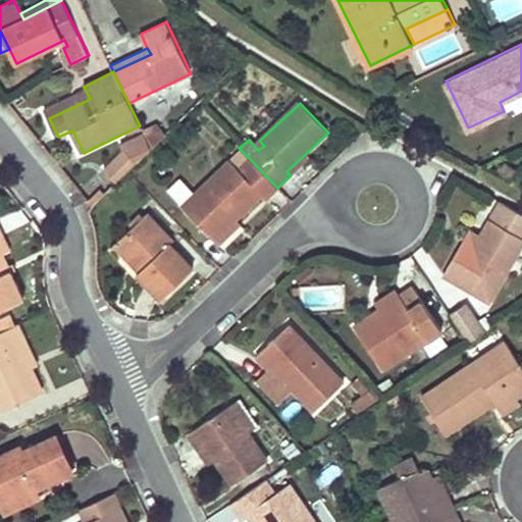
[(198,199),(245,154),(239,148),(192,193),(198,199)]
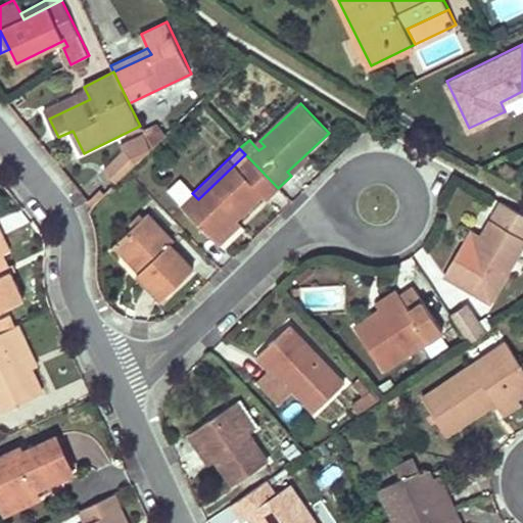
[(250,159),(245,154),(198,199),(192,193),(185,187),(180,188),(176,192),(174,198),(186,210),(185,211),(216,243),(239,222),(264,198),(268,202),(280,191),(278,188),(250,159)]
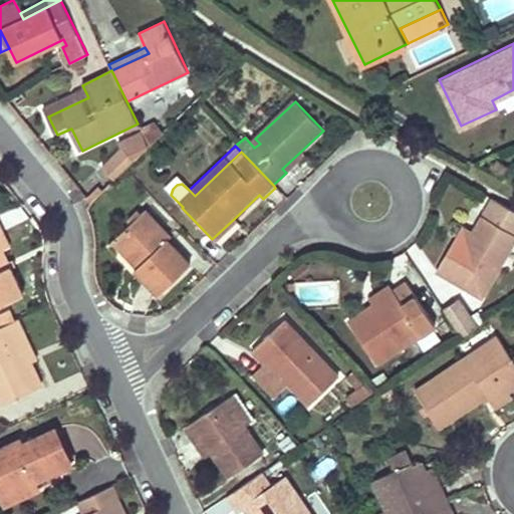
[(124,170),(129,166),(117,154),(99,172),(110,184),(124,170)]
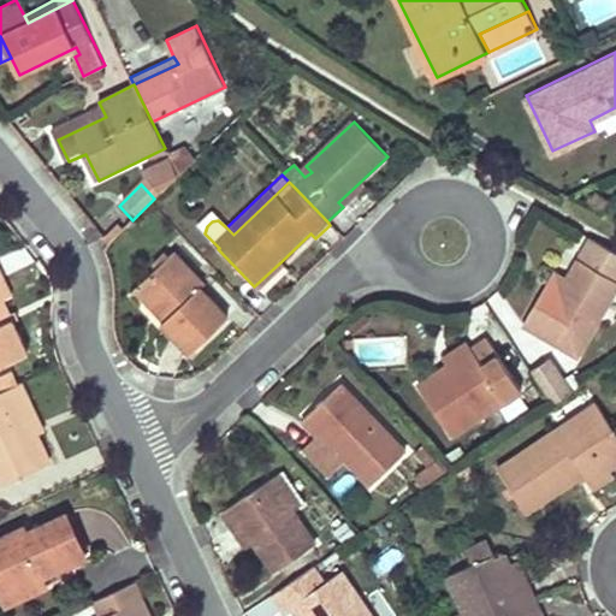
[(615,252),(590,238),(567,276),(555,295),(543,286),(521,323),(573,355),(615,284),(615,252)]
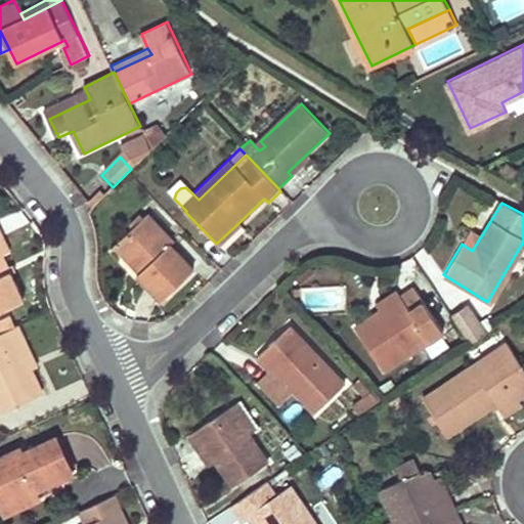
[(171,239),(146,214),(121,238),(145,265),(136,273),(160,299),(192,268),(168,243),(171,239)]
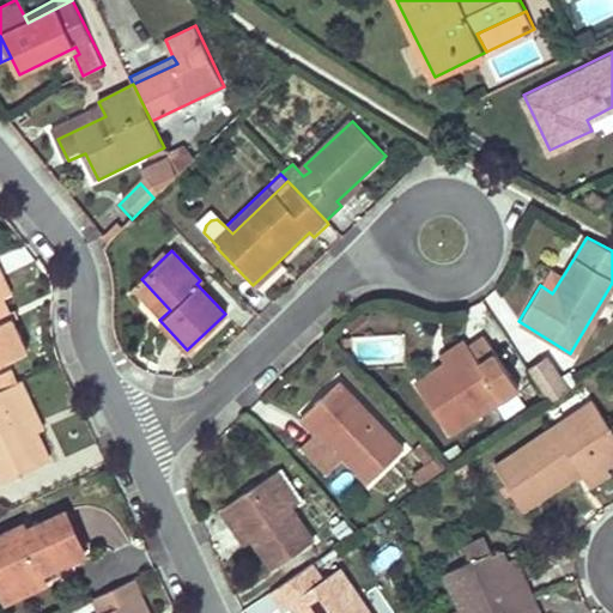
[(280,260),(253,285),(258,290),(285,265),(280,260)]
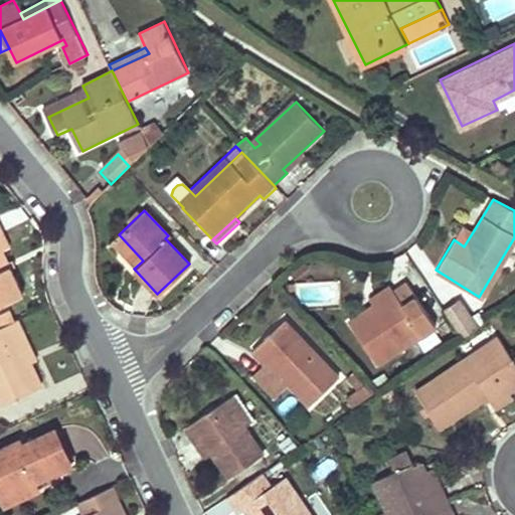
[(474,230),(464,223),(454,239),(464,246),(474,230)]
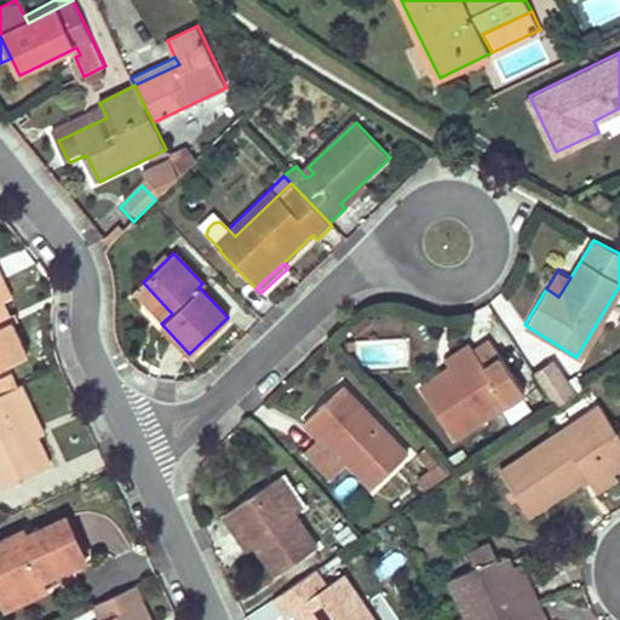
[(0,282),(0,368),(21,360),(0,311),(0,309),(10,305),(0,282)]
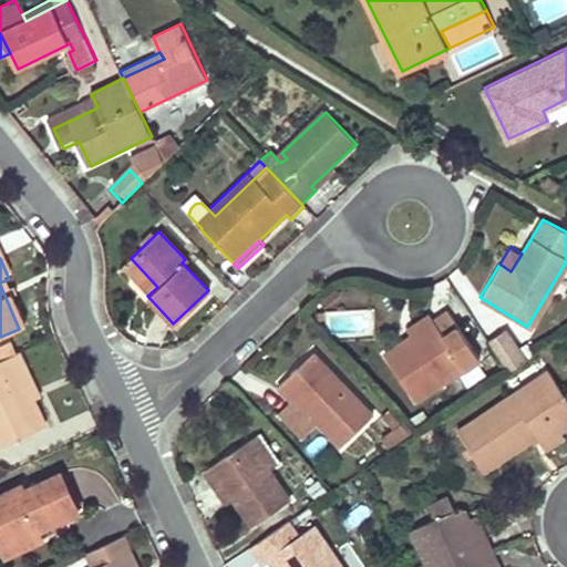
[(157,287),(131,258),(121,268),(147,296),(157,287)]
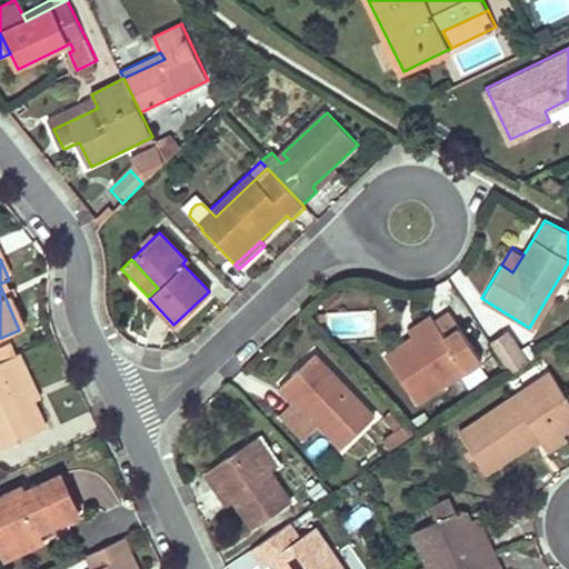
[(337,297),(332,291),(321,301),(325,307),(337,297)]
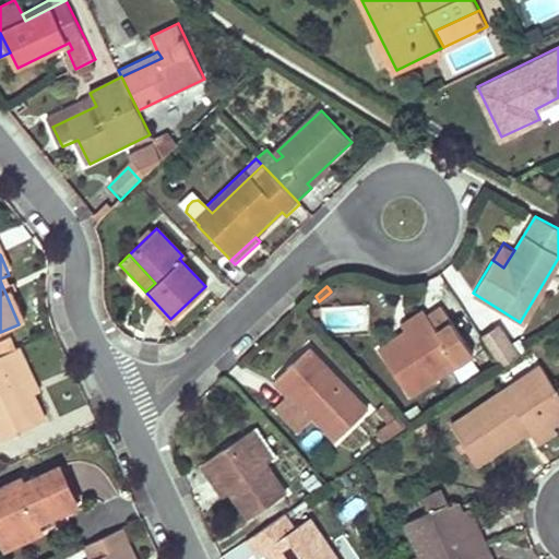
[(407,392),(472,349),(440,302),(426,312),(429,317),(418,323),(407,331),(404,326),(376,345),(407,392)]
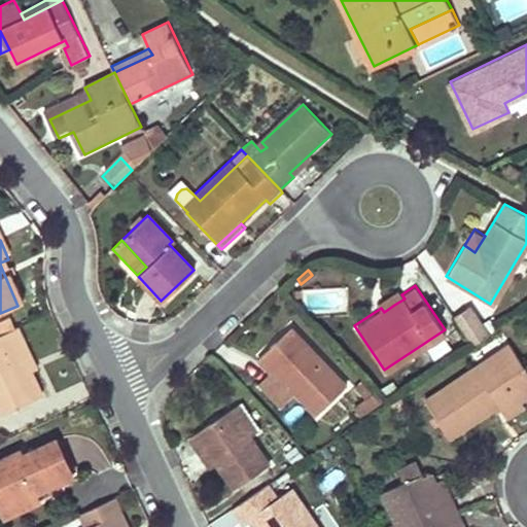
[(398,288),(377,302),(381,308),(384,312),(394,305),(405,299),(401,294),(398,288)]
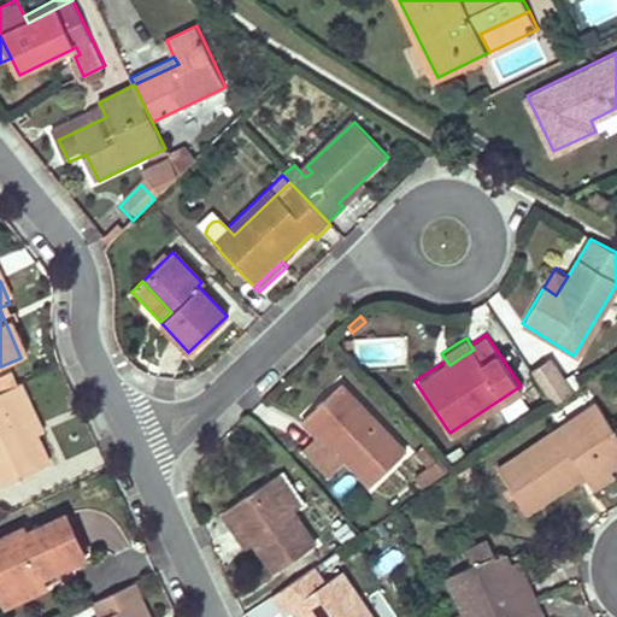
[(553,405),(569,395),(547,362),(532,371),(553,405)]
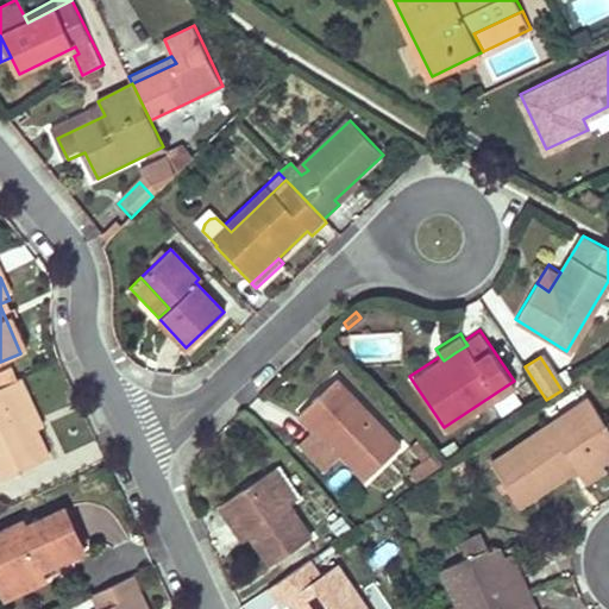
[(0,454),(10,476),(32,465),(55,456),(44,431),(29,396),(37,394),(30,376),(0,388),(0,454)]
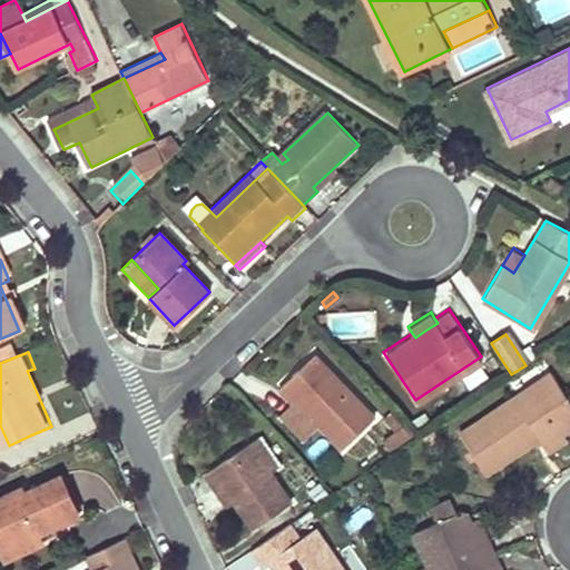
[(342,448),(375,416),(315,353),(279,386),(293,402),(296,399),(318,423),(342,448)]
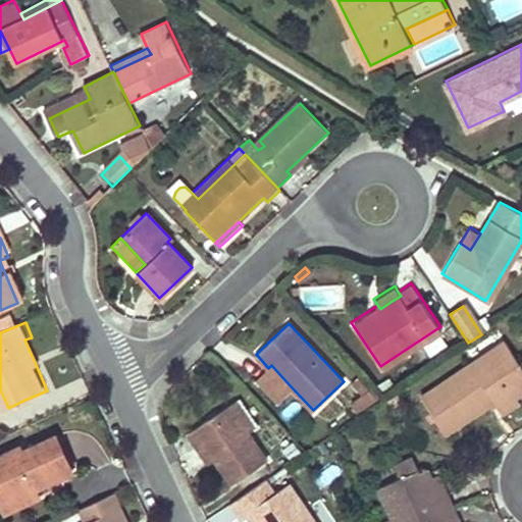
[(38,369),(44,366),(32,337),(24,340),(38,369)]
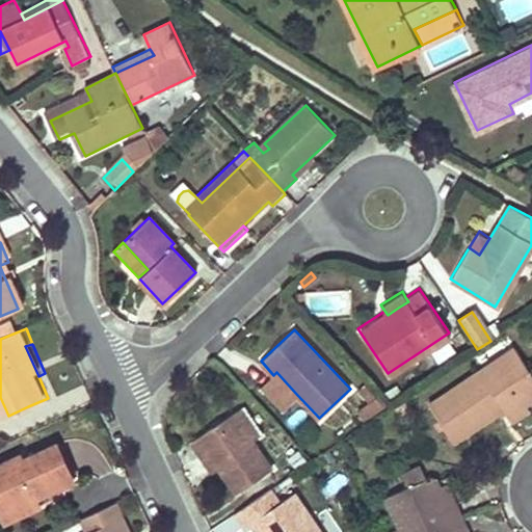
[(455,444),(480,426),(505,409),(509,416),(527,404),(531,400),(531,370),(517,349),(431,408),(455,444)]
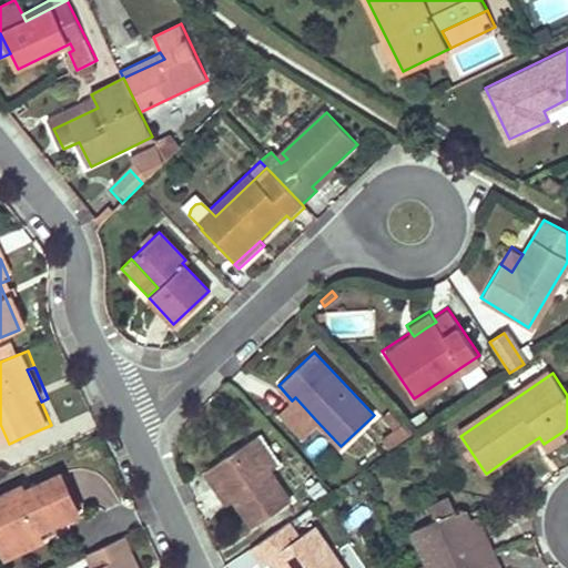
[(301,436),(317,422),(295,397),(292,401),(279,413),(301,436)]
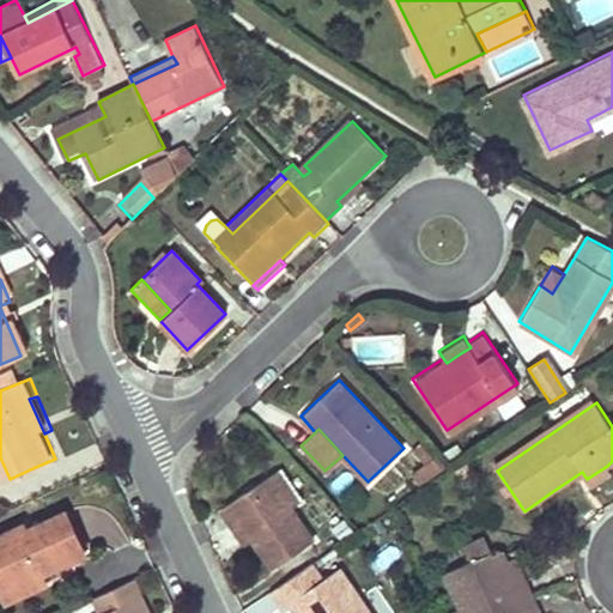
[(420,485),(448,466),(424,442),(414,449),(416,479),(420,485)]
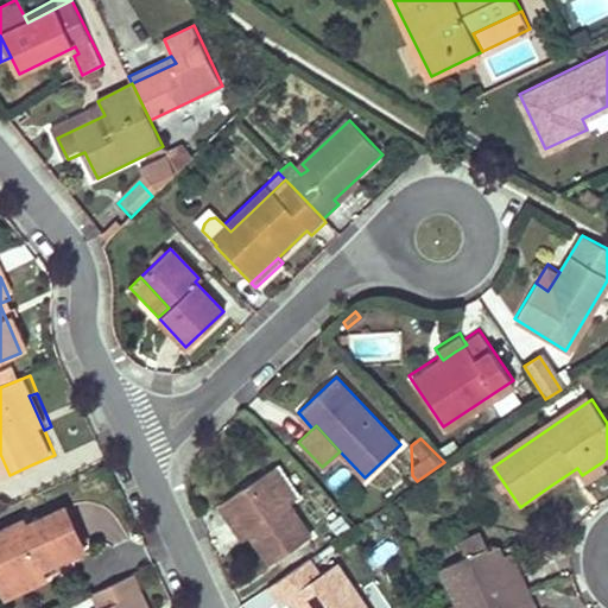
[(607,469),(602,462),(582,475),(589,485),(607,470),(607,469)]
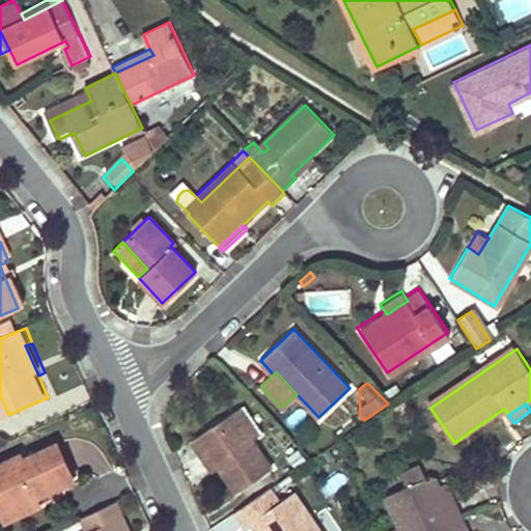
[(231,413),(250,441),(258,435),(241,408),(231,413)]
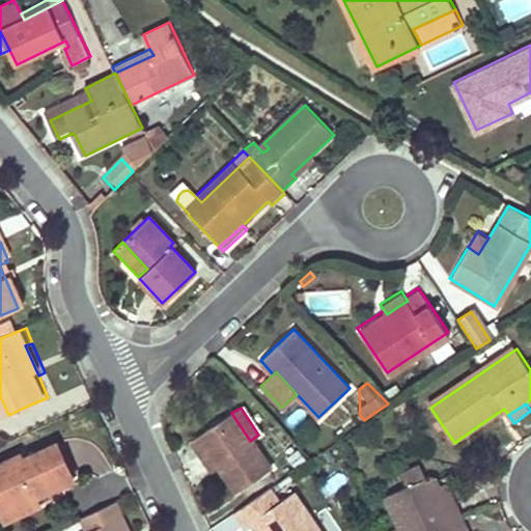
[(250,441),(231,413),(189,441),(198,456),(203,452),(216,470),(232,495),(270,469),(250,441)]
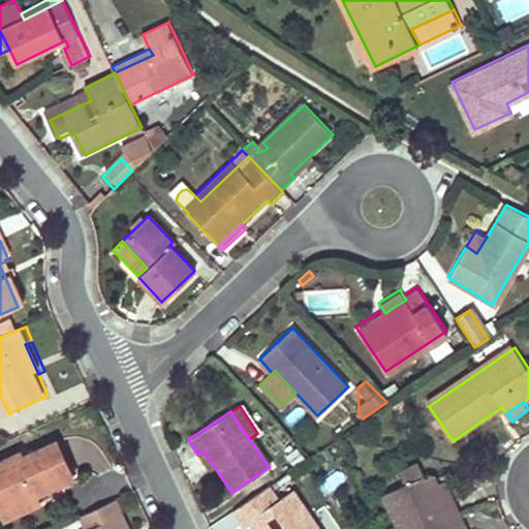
[(23,452),(0,462),(0,503),(31,490),(35,497),(73,479),(57,443),(25,458),(23,452)]
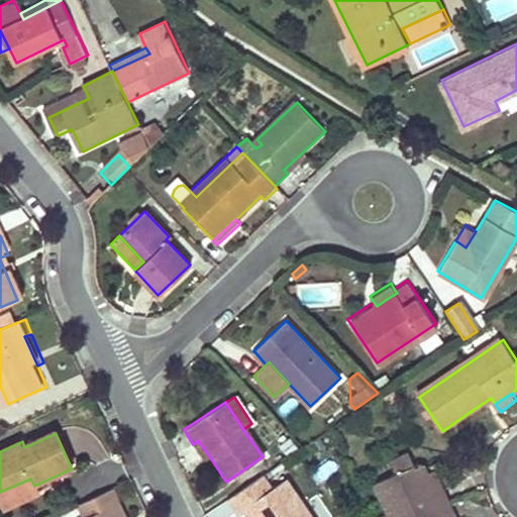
[(210,457),(198,440),(193,444),(204,460),(210,457)]
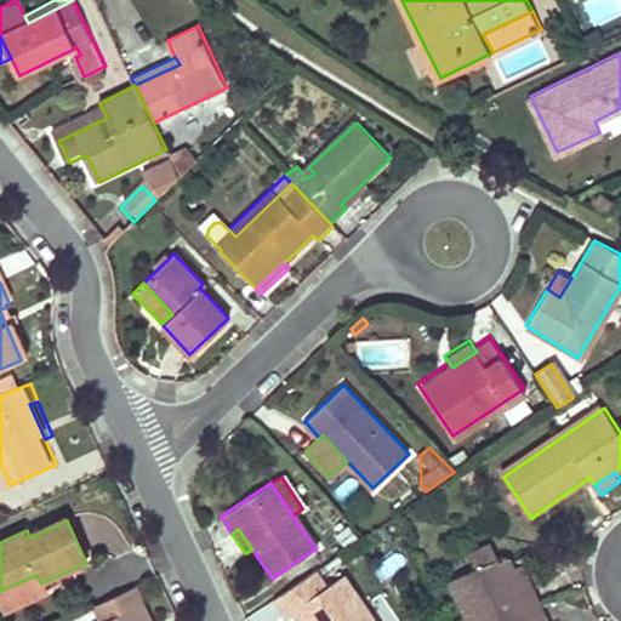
[(467,553),(473,568),(496,558),(489,543),(467,553)]
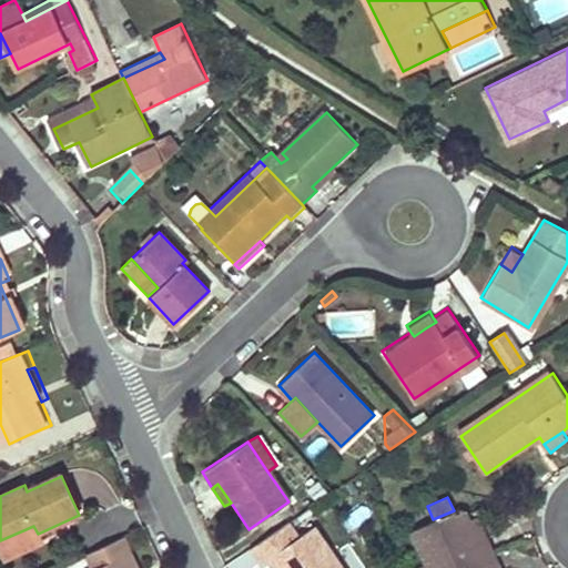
[(433,519),(412,529),(428,567),(469,567),(475,566),(497,556),(488,538),(480,543),(470,523),(466,511),(456,509),(454,510),(433,519)]
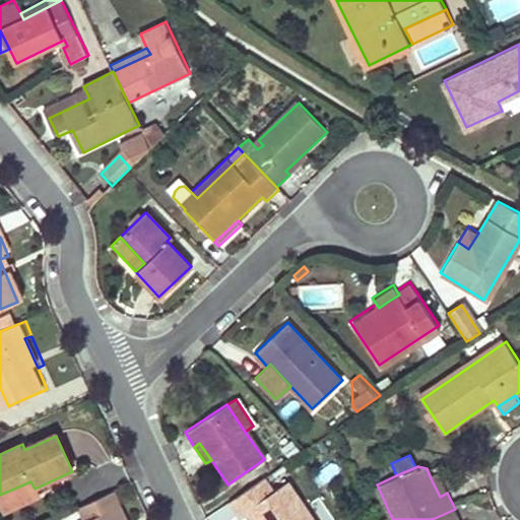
[(276,490),(267,475),(232,500),(241,514),(248,509),(255,519),(317,519),(290,480),(276,490)]
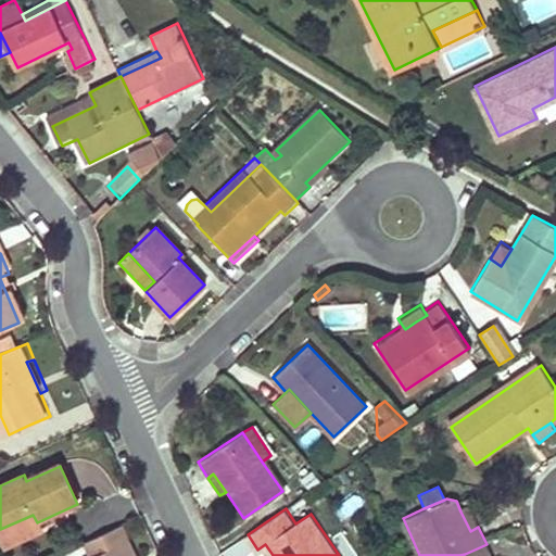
[(470,531),(478,527),(469,508),(460,512),(470,531)]
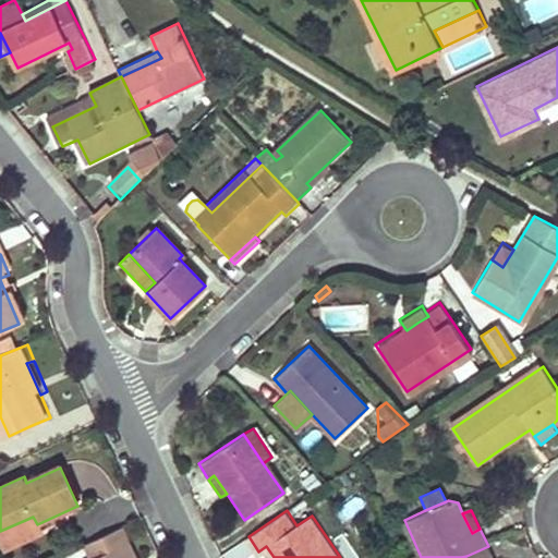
[(0,534),(5,547),(41,531),(37,524),(33,517),(0,531),(0,534)]
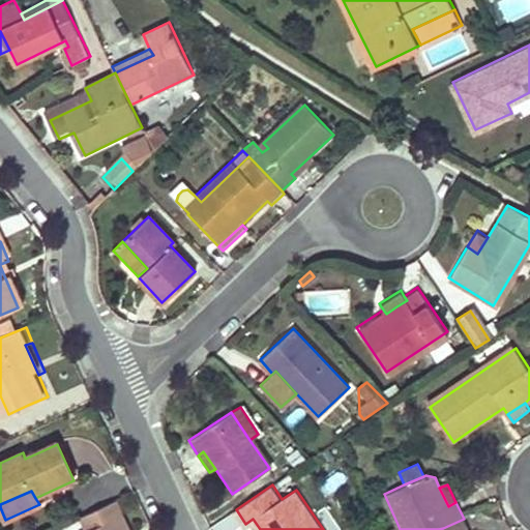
[(114,529),(111,525),(120,521),(111,502),(79,518),(84,529),(114,529)]
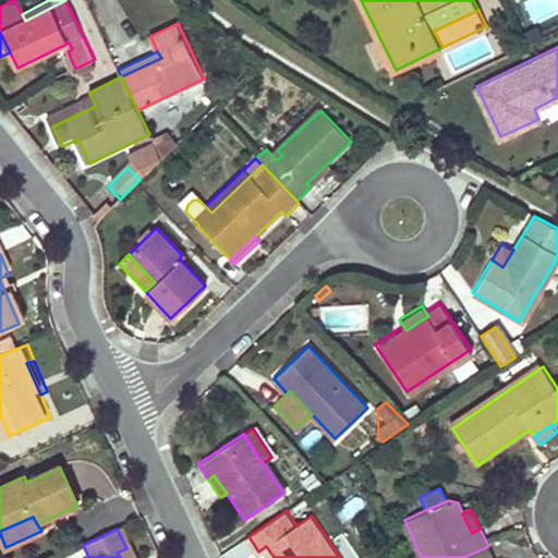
[(466,556),(461,557),(490,557),(494,557),(488,546),(466,556)]
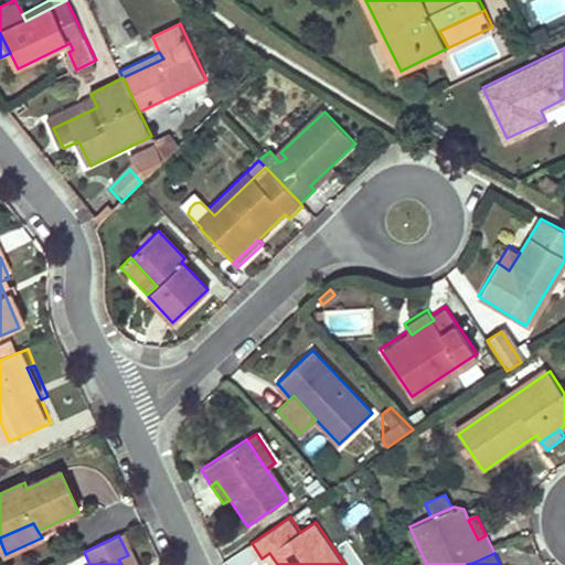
[(121,564),(132,564),(128,555),(118,560),(121,564)]
